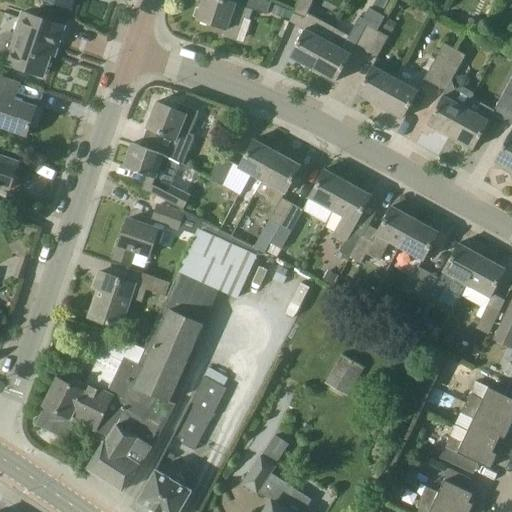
[(45,0),(70,9),(72,0),(45,0)]
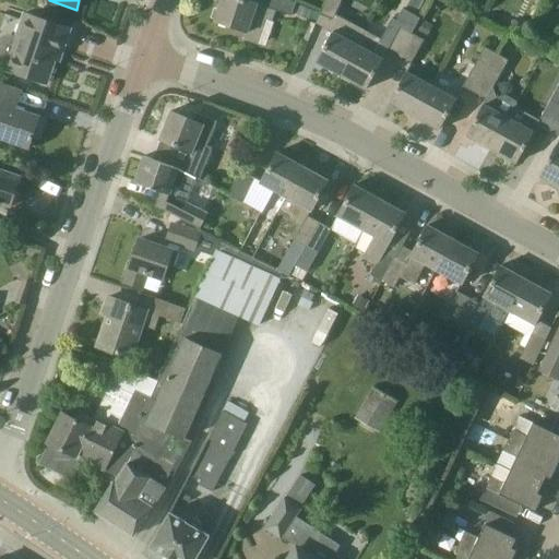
[(222,0),(215,19),(214,19),(214,20),(246,31),(244,39),(258,45),(271,9),(292,15),(296,2),(288,0),(222,0)]
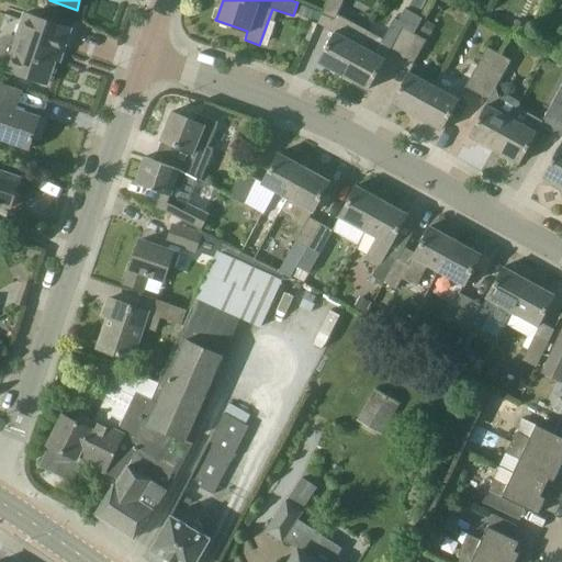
[(318,62),(344,76),(368,31),(355,23),(337,14),(344,0),(328,0),(318,23),(334,32),(318,62)]
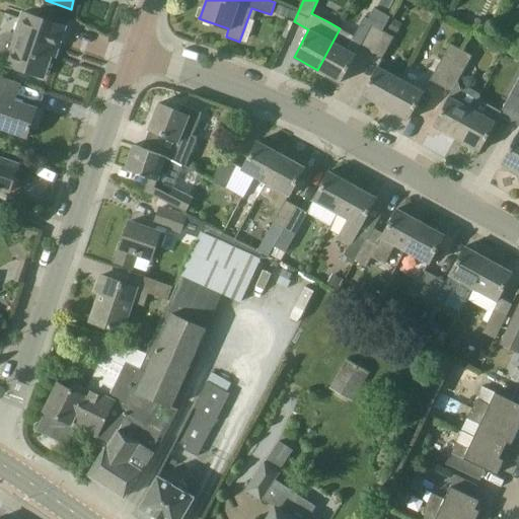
[(393,0),(380,0),(377,5),(388,11),(394,0),(393,0)]
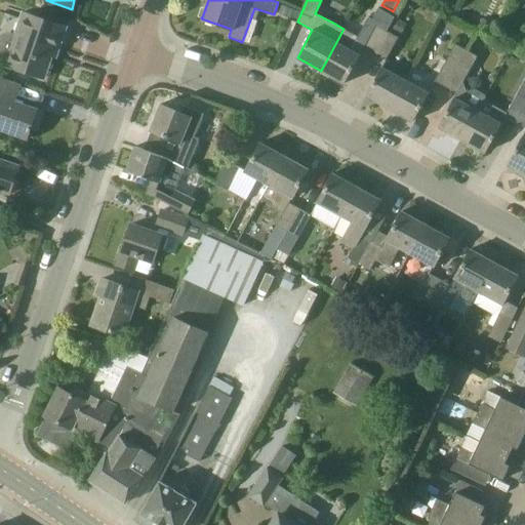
[(279,15),(290,19),(290,18),(293,10),(280,5),(277,12),(279,13),(279,15)]
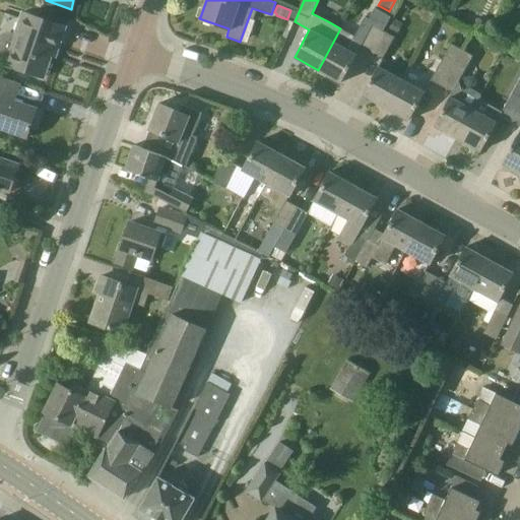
[(0,62),(8,65),(44,77),(54,48),(58,50),(65,27),(22,12),(13,38),(5,35),(0,38),(0,62)]
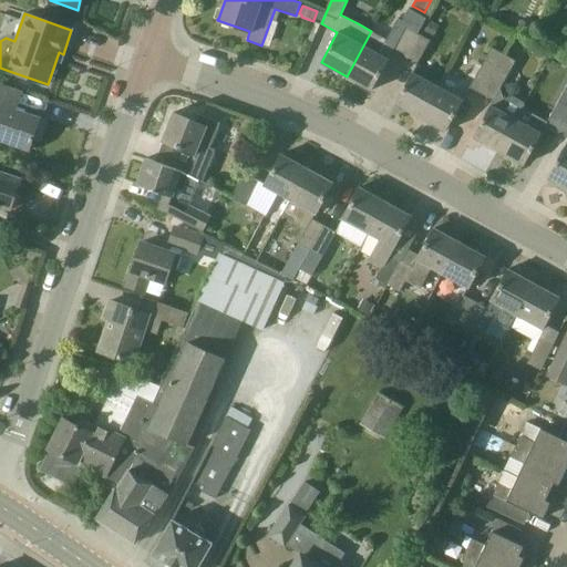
[(522,20),(516,29),(533,38),(537,28),(522,20)]
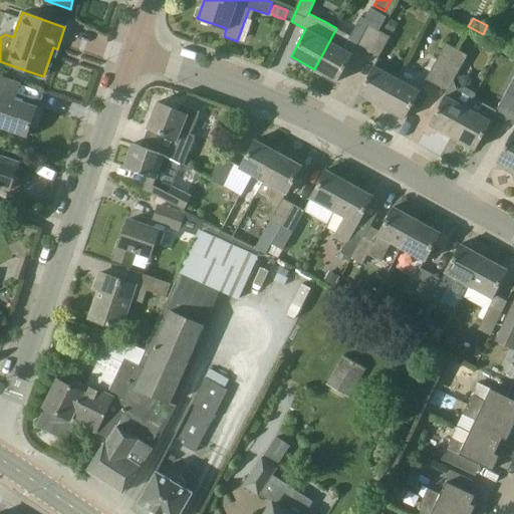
[(398,23),(390,19),(383,30),(392,34),(398,23)]
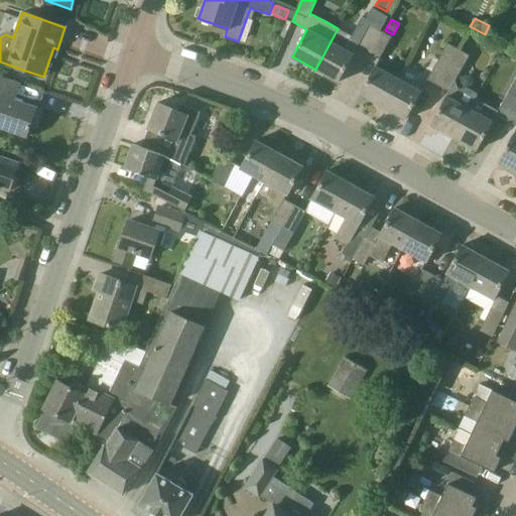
[(338,28),(315,70),(339,83),(358,47),(369,53),(381,31),(370,24),(365,33),(358,30),(354,37),(338,28)]
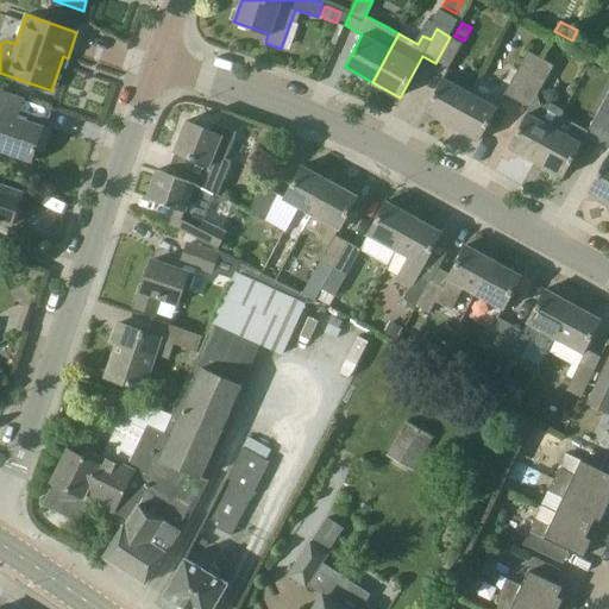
[(450,37),(435,63),(449,70),(463,44),(450,37)]
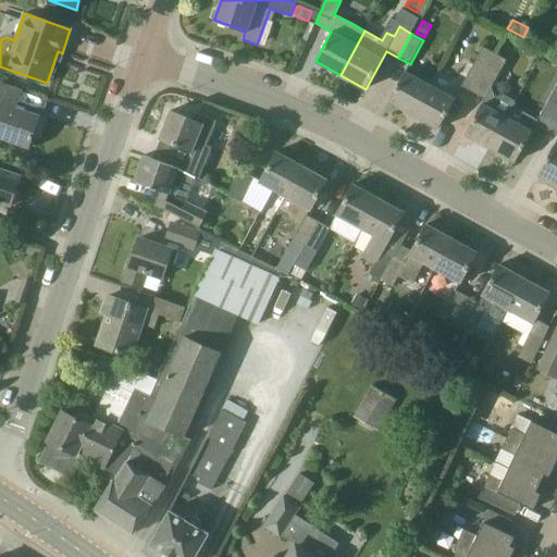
[(460,86),(472,93),(494,53),(482,47),(460,86)]
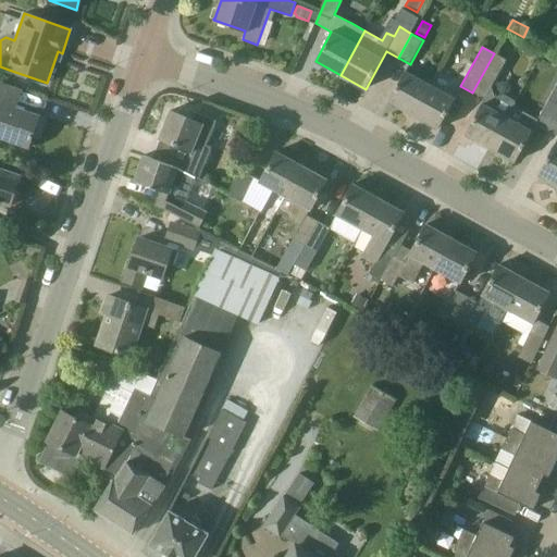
[(490,148),(506,116),(515,102),(503,96),(495,98),(491,87),(506,60),(494,53),(472,93),(484,99),(465,134),(490,148)]
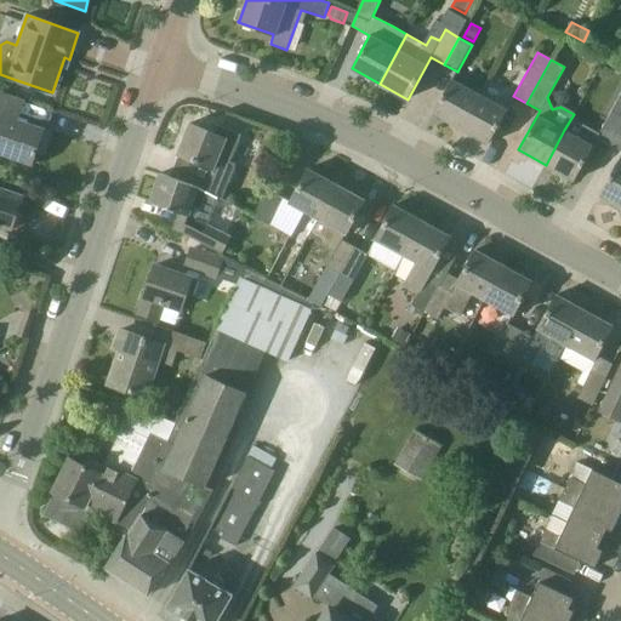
[(461,129),(479,95),(451,79),(433,113),(461,129)]
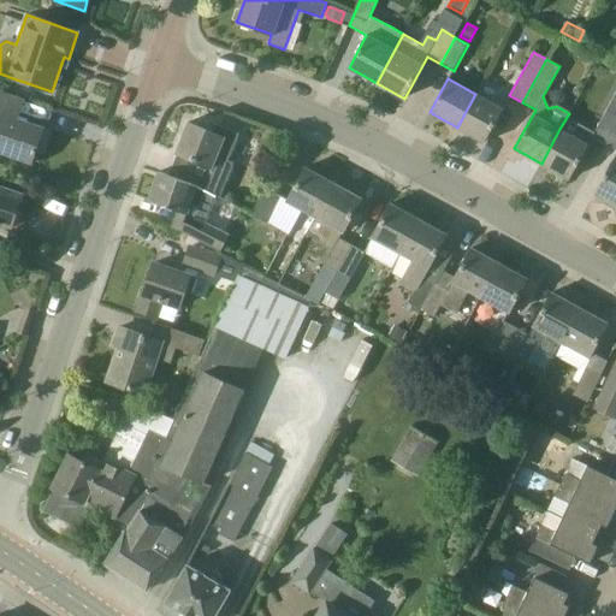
[(615,89),(592,136),(605,143),(615,123),(615,89)]
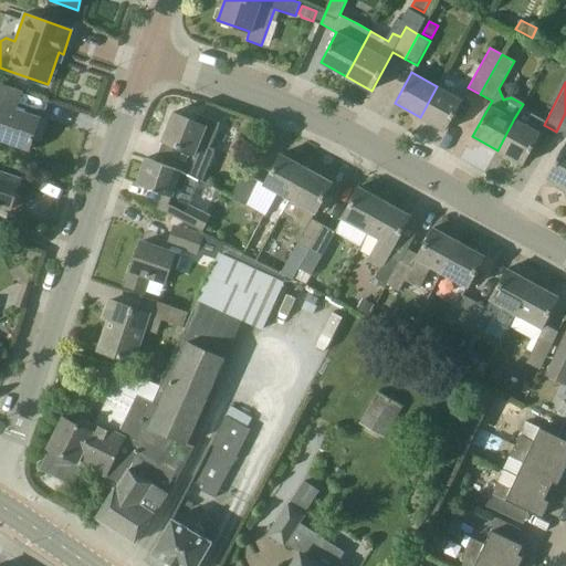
[(38,121),(39,117),(30,114),(29,116),(14,111),(16,106),(0,100),(0,96),(4,85),(0,83),(0,138),(30,149),(33,140),(40,143),(42,135),(39,134),(43,123),(38,121)]
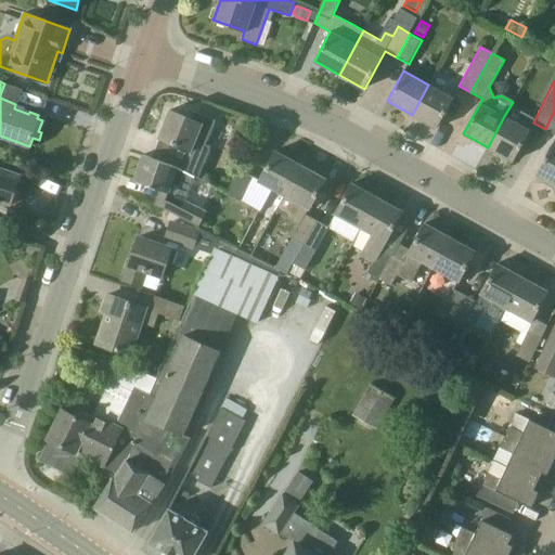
[(453,99),(428,85),(412,115),(437,129),(453,99)]
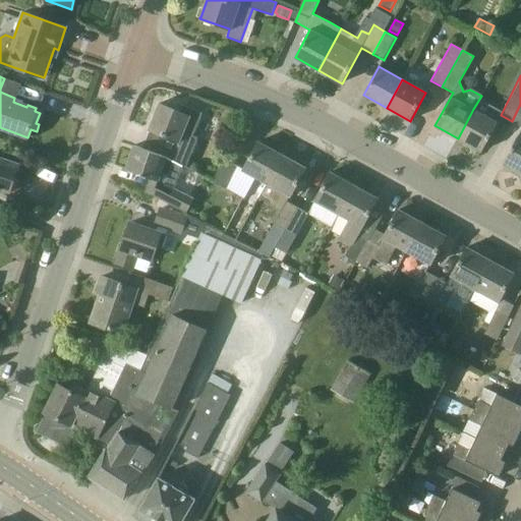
[(142,149),(167,158),(182,166),(186,167),(198,137),(193,135),(203,113),(181,105),(181,106),(182,106),(179,112),(159,104),(158,105),(159,106),(150,128),(149,128),(149,129),(151,130),(142,149)]
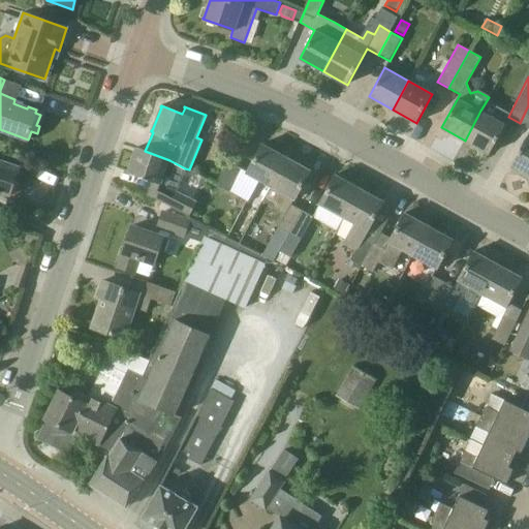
[(528,105),(520,123),(528,128),(528,105)]
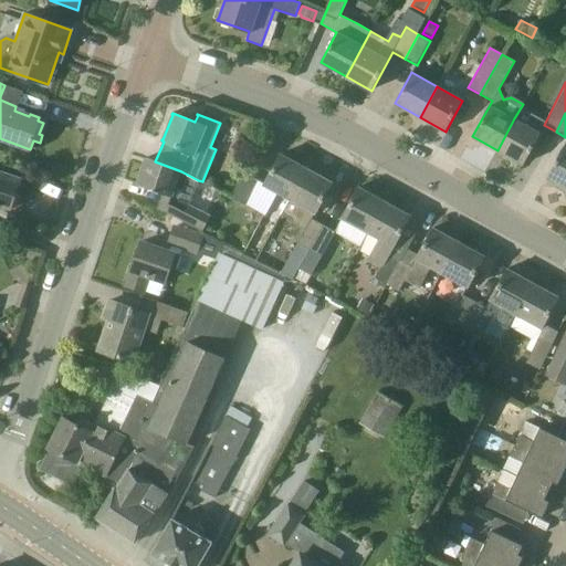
[(523,164),(540,133),(514,118),(498,150),(523,164)]
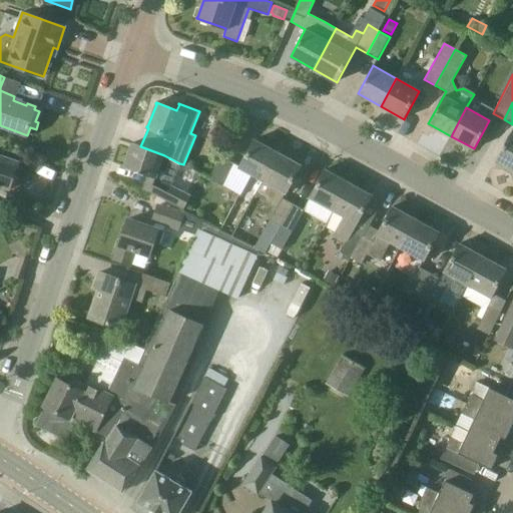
[(512,128),(495,160),(512,169),(512,128)]
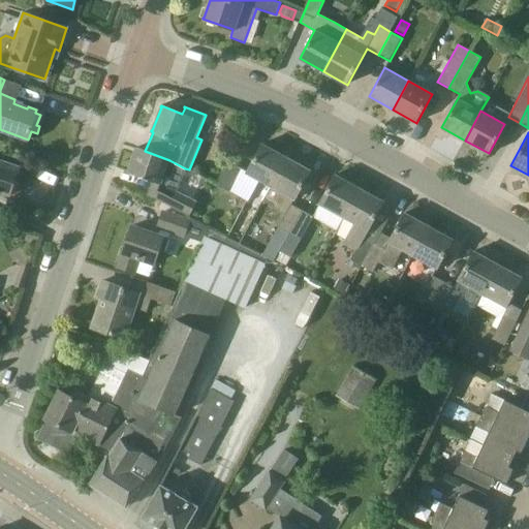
[(262,144),(246,174),(270,187),(286,157),(286,156),(285,157),(263,145),(263,144),(262,144)]
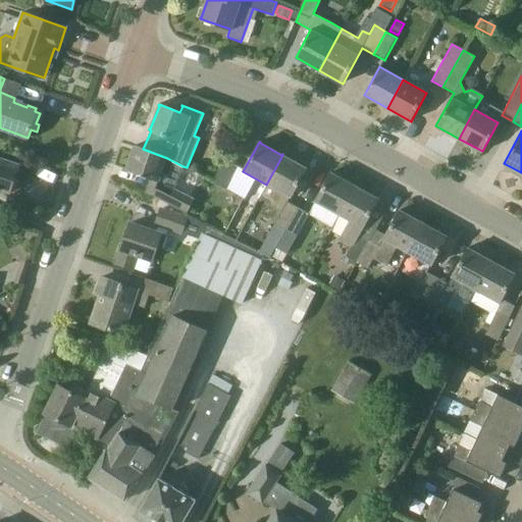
[(175,188),(183,166),(167,158),(143,149),(135,146),(126,170),(149,177),(145,192),(189,212),(196,197),(175,188)]
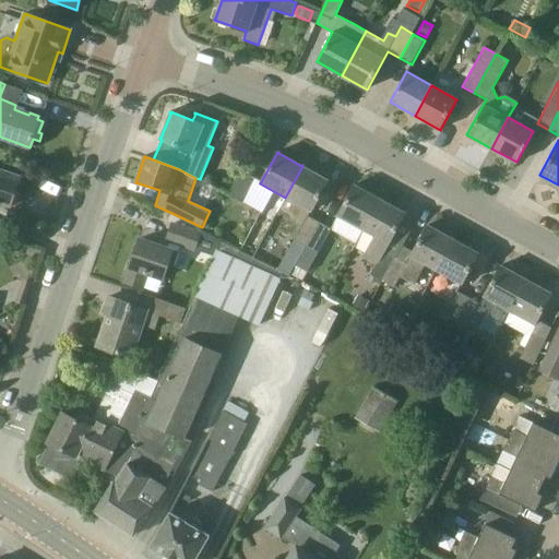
[(302,166),(285,198),(278,210),(304,224),(294,240),(305,247),(319,222),(308,216),(328,179),(326,179),(304,167),(304,166),(302,166)]
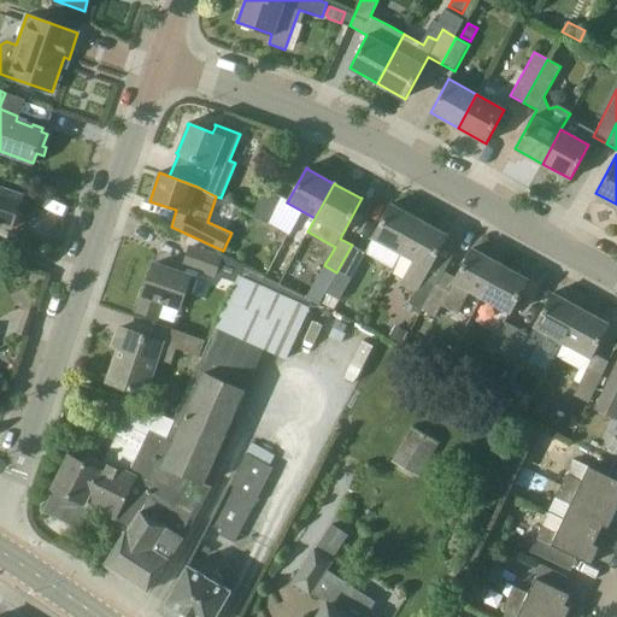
[(21,198),(0,189),(0,225),(10,229),(21,198)]
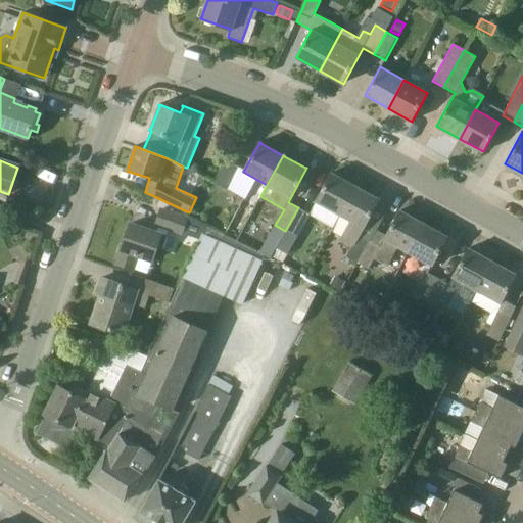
[(239,167),(227,160),(215,183),(227,190),(239,167)]
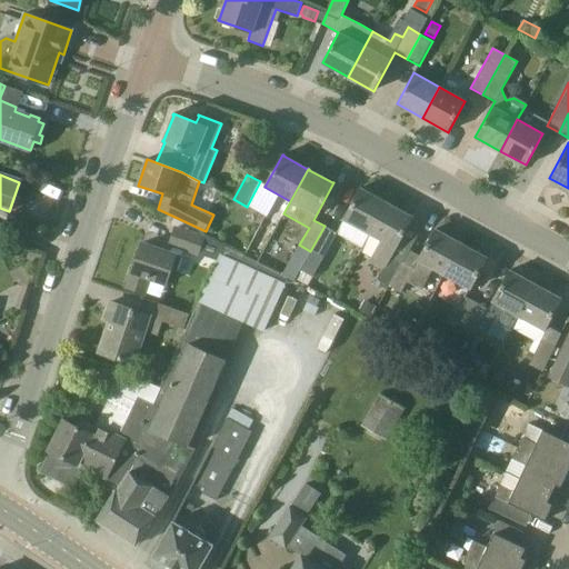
[(343,220),(369,235),(387,201),(386,201),(386,202),(362,189),(362,188),(361,188),(343,220)]
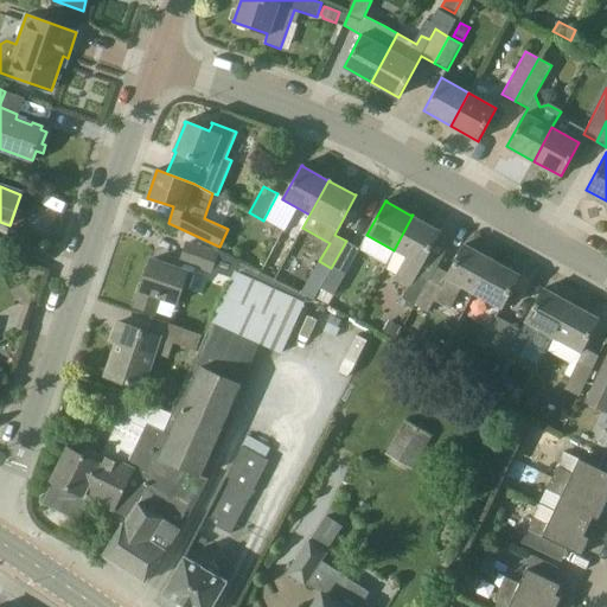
[(413,215),(394,250),(407,257),(394,280),(408,287),(401,299),(415,307),(429,280),(416,273),(440,230),(439,230),(414,216),(413,215)]
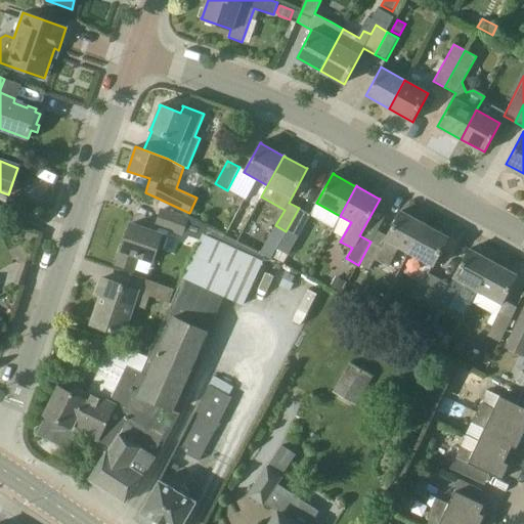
[(299,208),(286,231),(278,246),(289,252),(310,214),(299,208)]
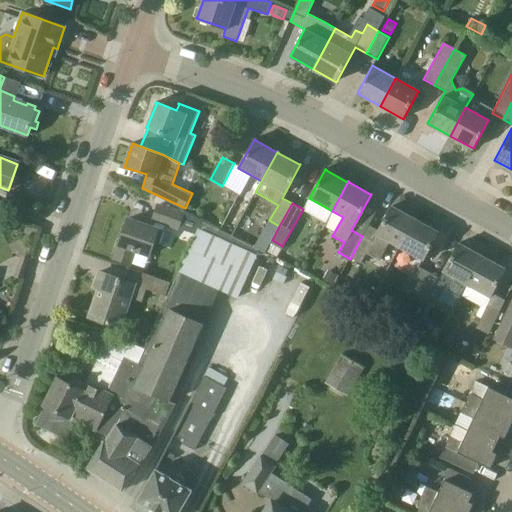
[(177,228),(182,214),(158,206),(153,220),(177,228)]
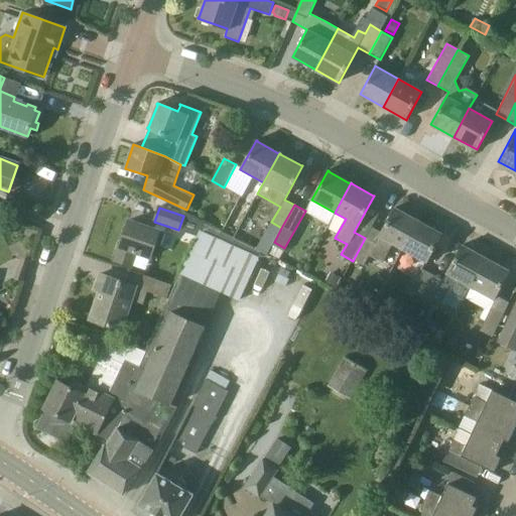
[(392,244),(402,250),(418,220),(417,220),(417,221),(396,209),(396,208),(395,208),(381,233),(371,227),(365,238),(353,261),(363,266),(368,256),(382,264),(392,244)]
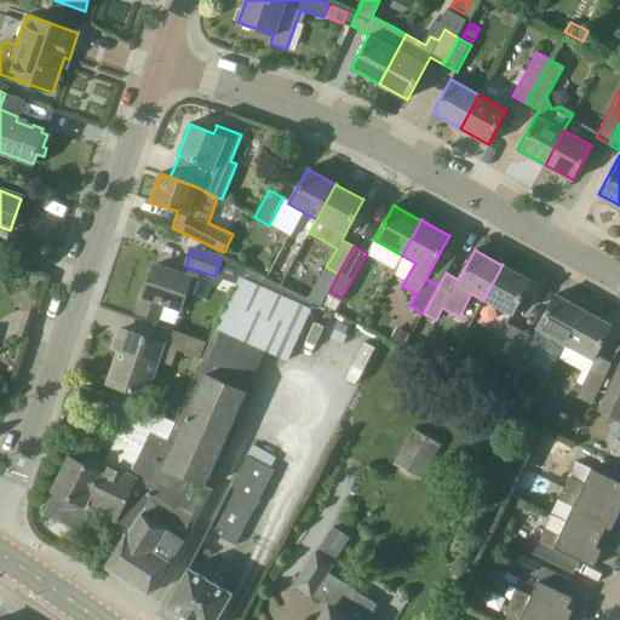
[(504,265),(503,264),(483,300),(511,316),(530,280),(529,279),(529,280),(504,265)]
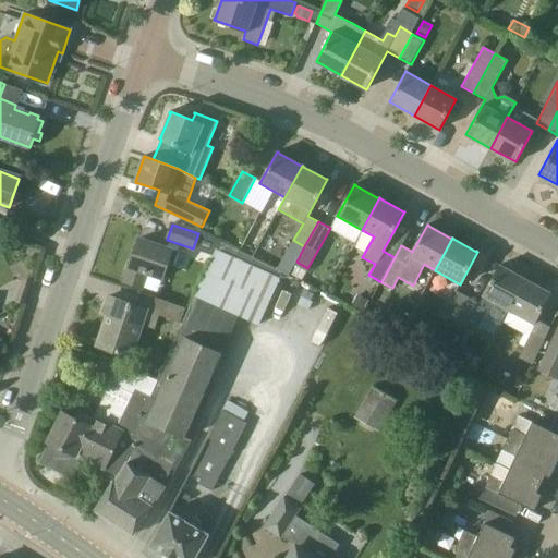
[(174,265),(179,252),(140,239),(124,282),(158,293),(168,263),(174,265)]
